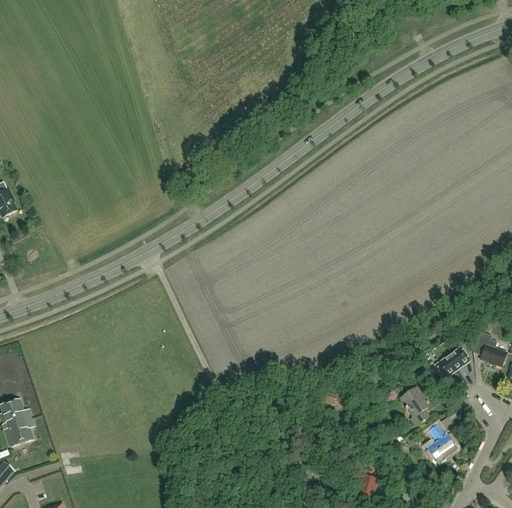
[(13,196),(9,187),(8,188),(4,180),(0,181),(0,210),(3,216),(17,208),(11,197),(13,196)]
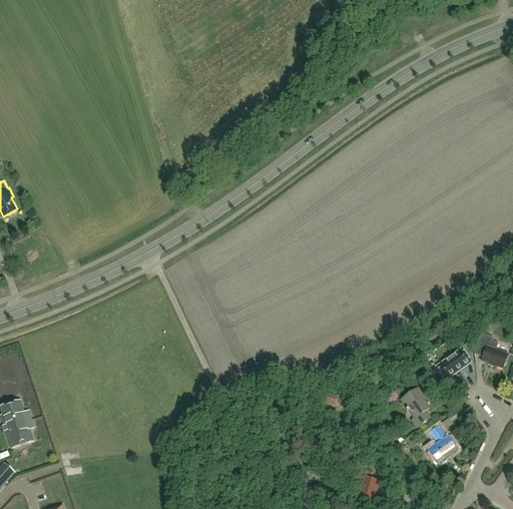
[(17,270),(21,260),(10,255),(5,265),(17,270)]
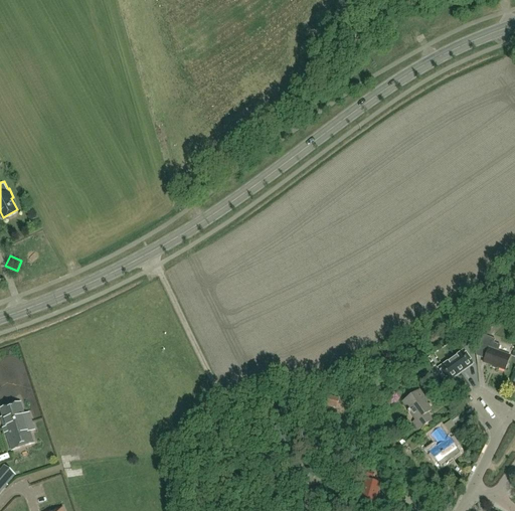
[(505,367),(510,353),(497,349),(500,342),(493,340),(495,336),(485,333),(482,343),(488,345),(483,359),(505,367)]
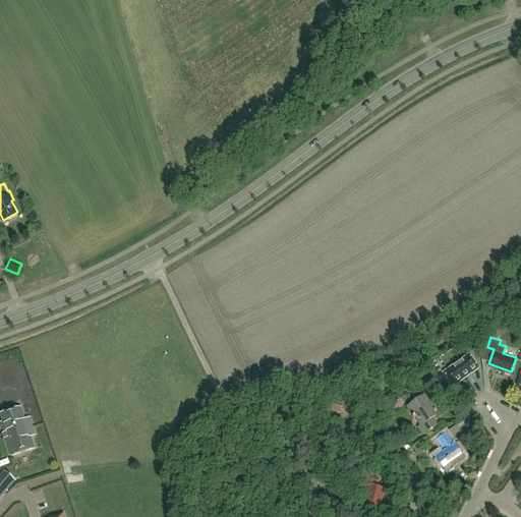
[(476,364),(468,352),(443,369),(453,384),(459,379),(478,365),(476,364)]
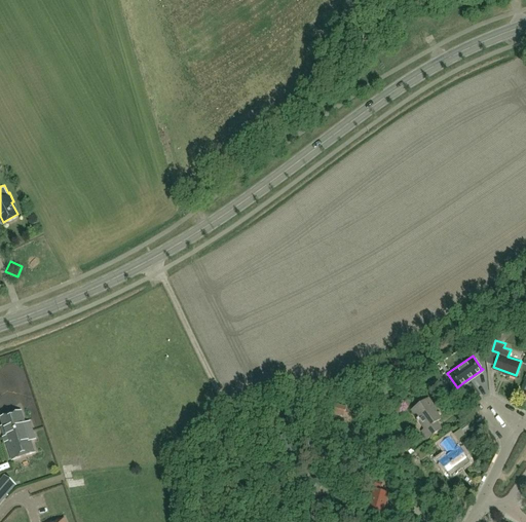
[(426,436),(442,425),(437,419),(441,416),(433,405),(435,404),(428,396),(411,408),(417,417),(416,417),(418,419),(420,417),(426,425),(422,429),(426,436)]
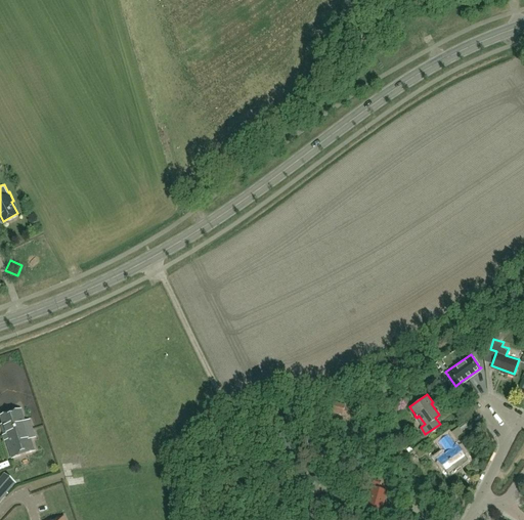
[(344,407),(350,409),(352,402),(346,401),(345,402),(330,398),(326,407),(328,407),(326,409),(331,412),(332,409),(343,413),(344,407)]
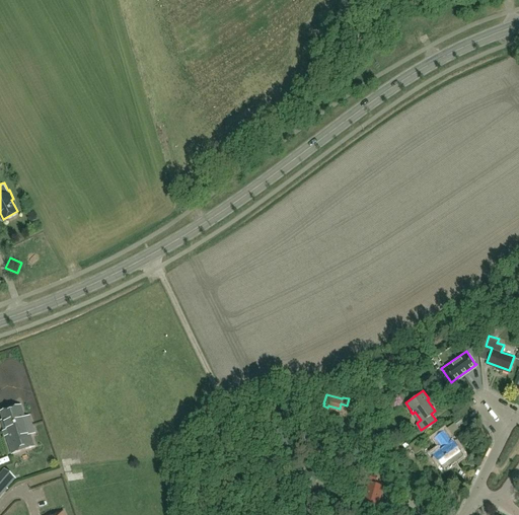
[(34,430),(31,422),(29,414),(24,415),(20,403),(1,410),(3,418),(1,419),(12,451),(33,444),(29,432),(34,430)]
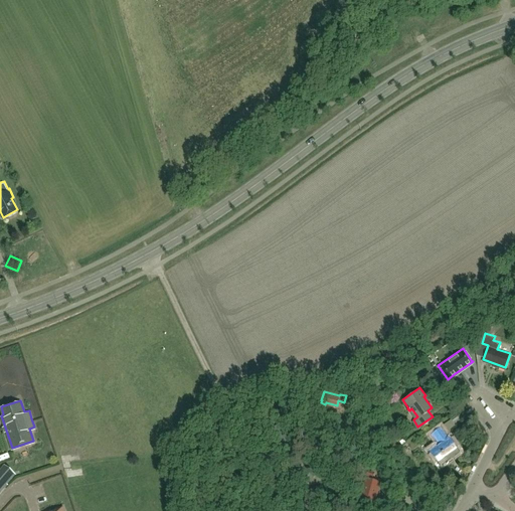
[(440,463),(459,450),(449,436),(449,437),(441,426),(432,432),(440,443),(430,450),(440,463)]
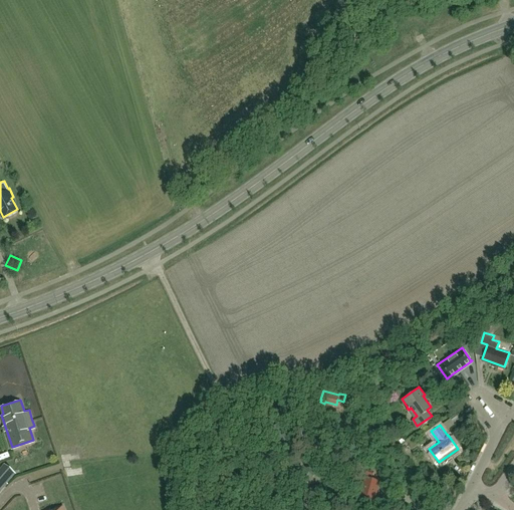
[(0,488),(15,472),(3,462),(0,465),(0,488)]
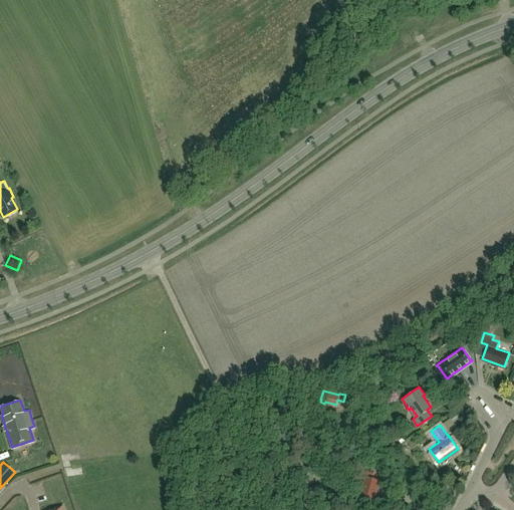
[(299,480),(309,484),(314,469),(305,465),(299,480)]
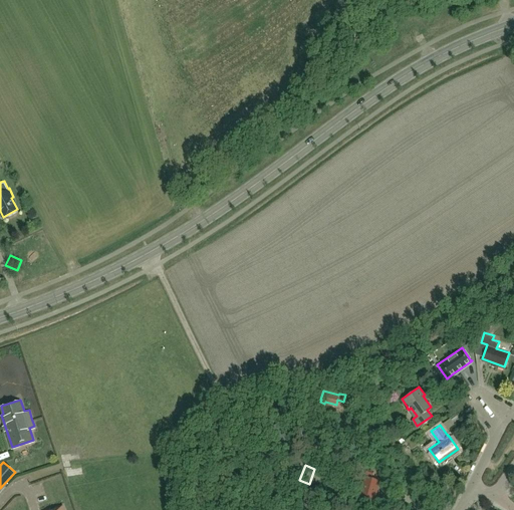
[(370,492),(375,493),(379,479),(365,475),(359,494),(368,497),(370,492)]
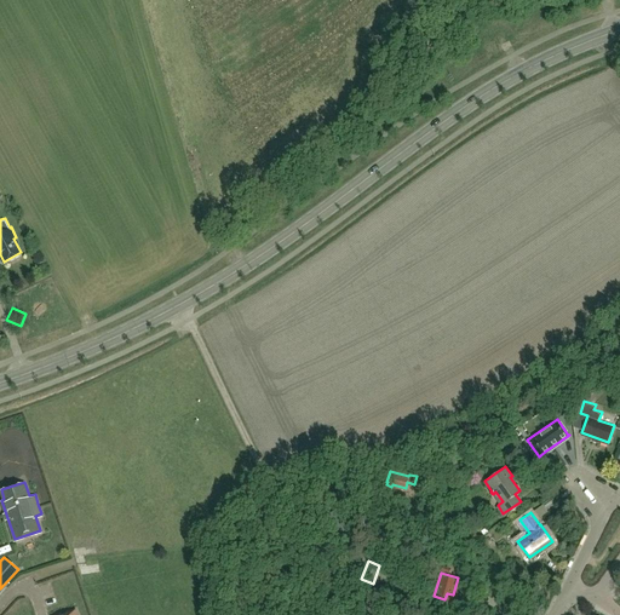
[(259,609),(269,614),(280,597),(270,591),(259,609)]
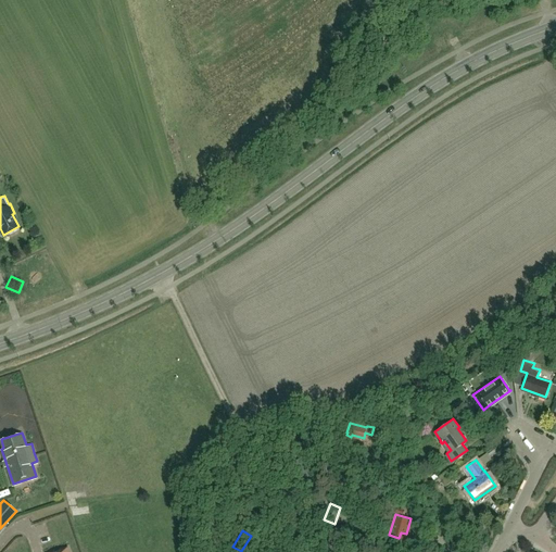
[(16,537),(2,551),(20,551),(26,546),(16,537)]
